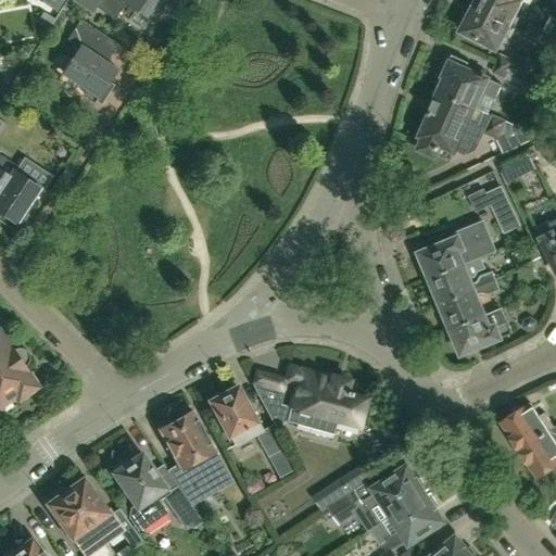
[(34,0),(36,1),(37,0),(41,0),(55,9),(60,0),(34,0)]
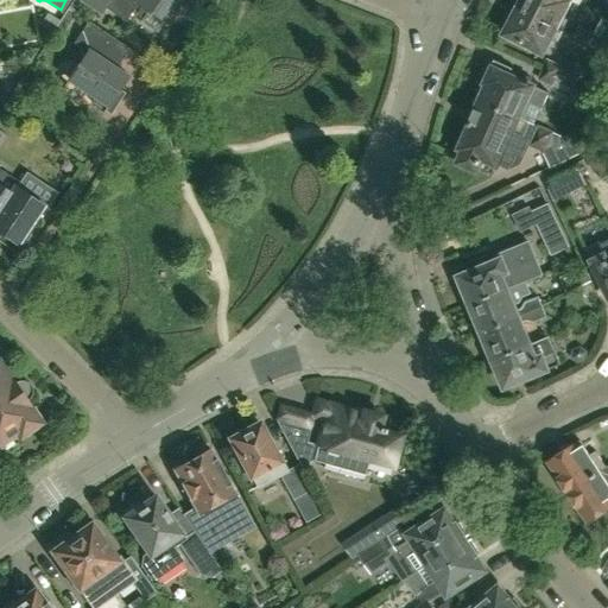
[(178,0),(82,0),(101,12),(105,7),(126,21),(137,4),(165,21),(178,0)]
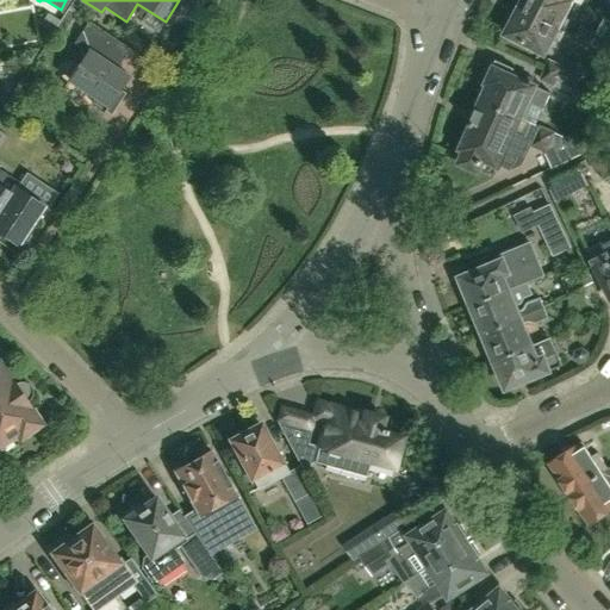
[(571,19),(566,17),(573,1),(570,0),(524,0),(526,0),(522,7),(566,29),(571,19)]
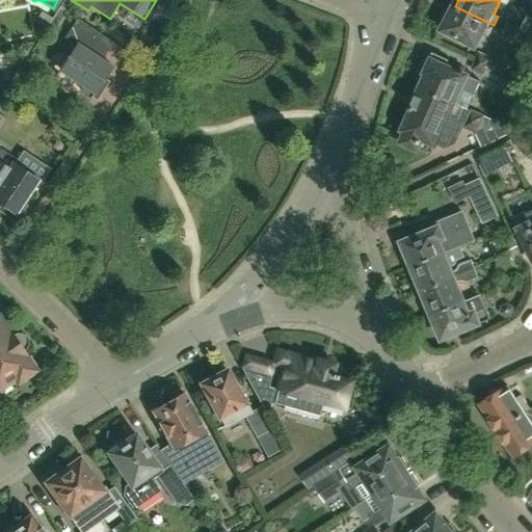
[(493,26),(494,25),(455,6),(450,19),(446,19),(442,29),(476,47),(482,33),(484,34),(488,36),(493,26)]
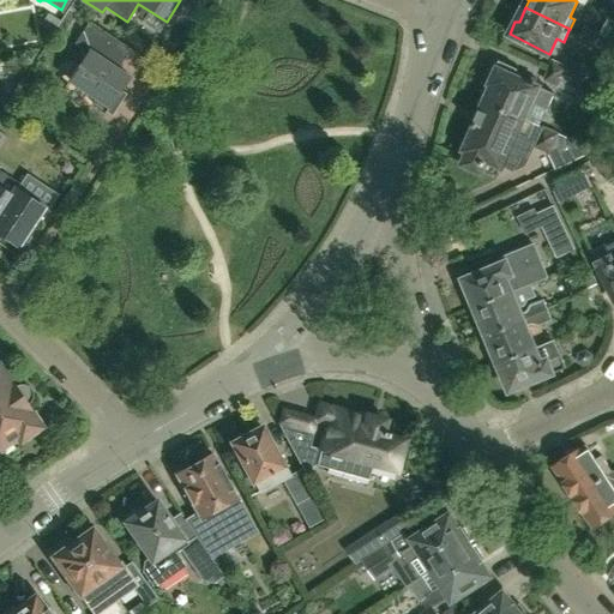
[(92,102),(112,115),(126,94),(121,90),(128,78),(116,70),(130,49),(89,22),(74,43),(88,52),(70,79),(96,97),(92,102)]
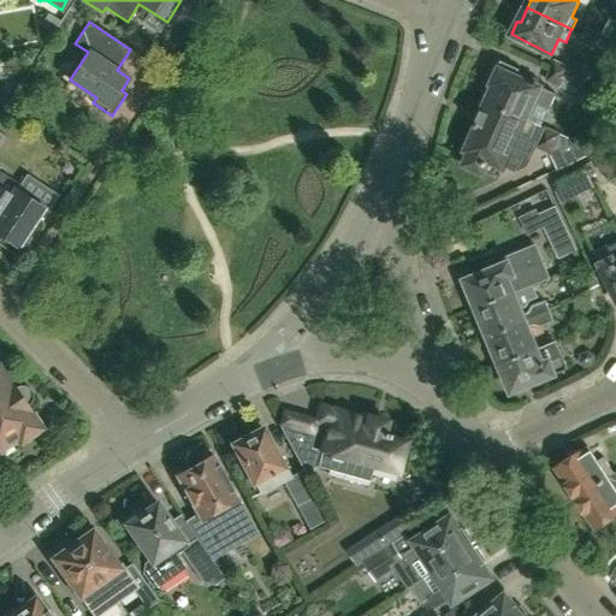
[(587,27),(582,35),(581,36),(596,43),(602,34),(587,27)]
